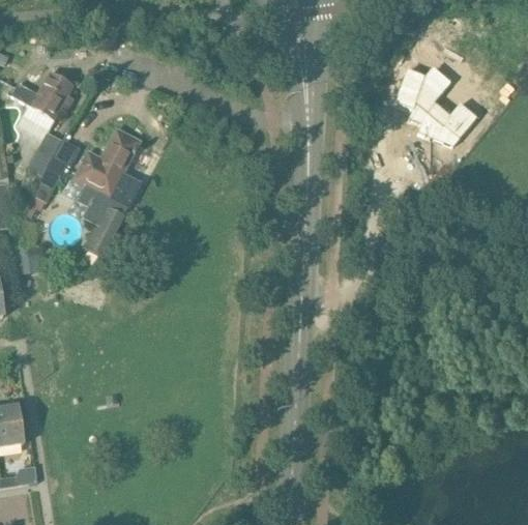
[(456,50),(450,73),(474,78),(479,55),(456,50)]
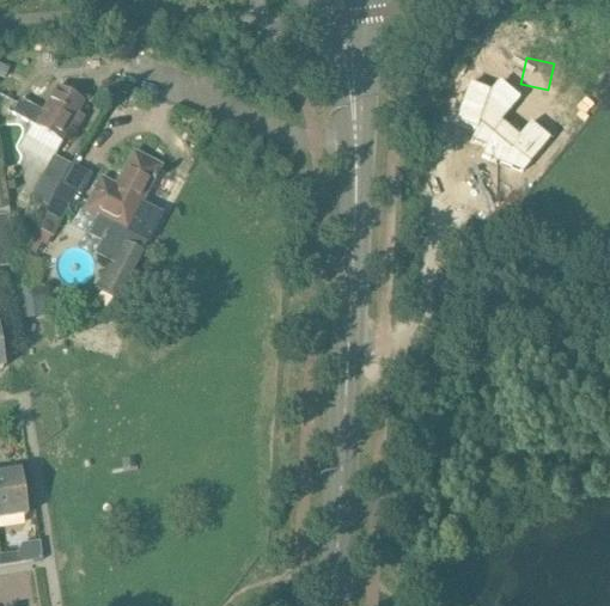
[(609,72),(607,69),(591,89),(602,98),(609,87),(609,72)]
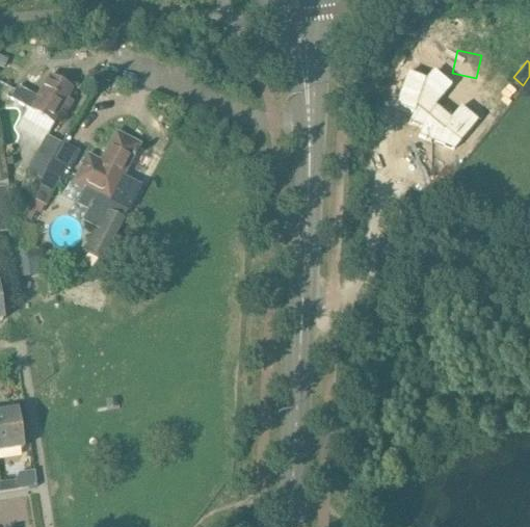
[(408,68),(395,103),(414,110),(409,120),(422,124),(419,133),(455,148),(480,117),(461,102),(452,114),(439,103),(448,93),(446,90),(453,83),(434,68),(435,67),(433,66),(432,68),(426,75),(408,68)]
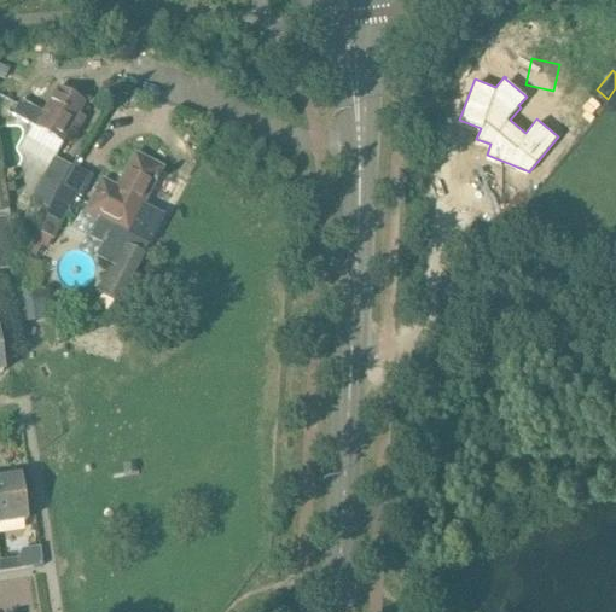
[(24,95),(17,108),(36,118),(22,144),(52,161),(46,172),(63,181),(74,162),(58,153),(62,146),(74,123),(80,127),(87,116),(81,112),(88,98),(86,95),(86,92),(80,88),(77,91),(62,82),(47,108),(25,95),(24,95)]
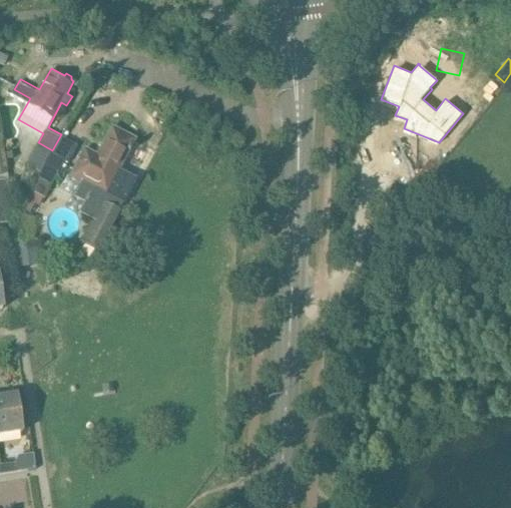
[(87,145),(74,171),(84,177),(76,193),(86,198),(99,205),(102,198),(122,207),(127,199),(140,174),(127,167),(122,165),(137,135),(115,123),(101,152),(87,145)]
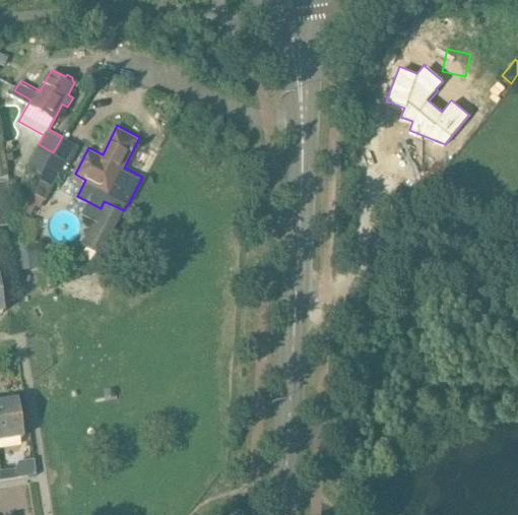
[(79,144),(62,136),(53,152),(43,171),(33,190),(22,208),(31,212),(37,204),(41,206),(66,161),(70,163),(79,144)]
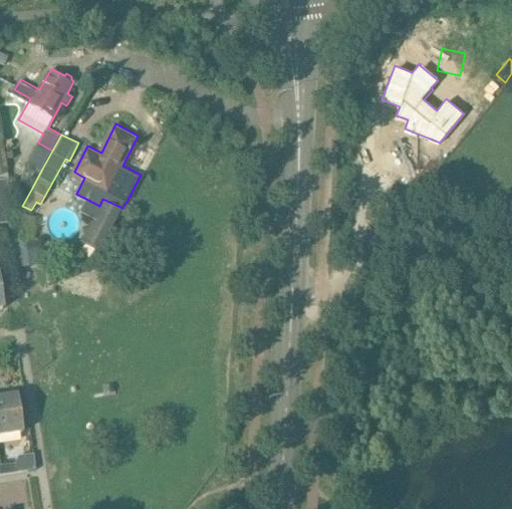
[(0,177),(0,193),(11,191),(9,176),(0,177)]
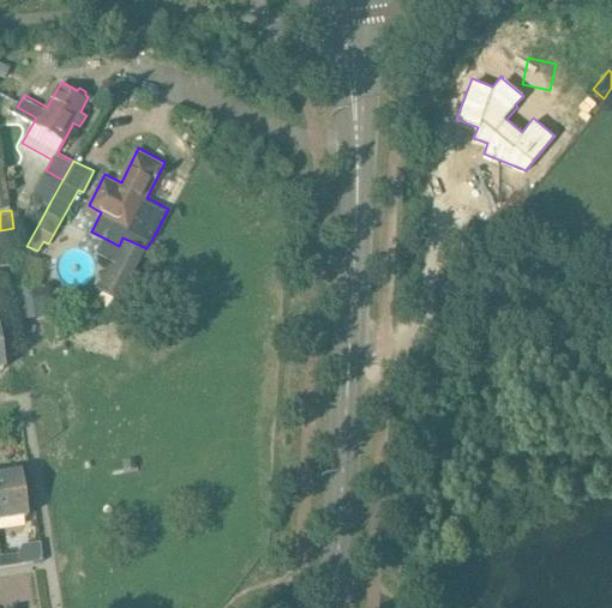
[(0,246),(17,245),(13,228),(0,230),(0,246)]
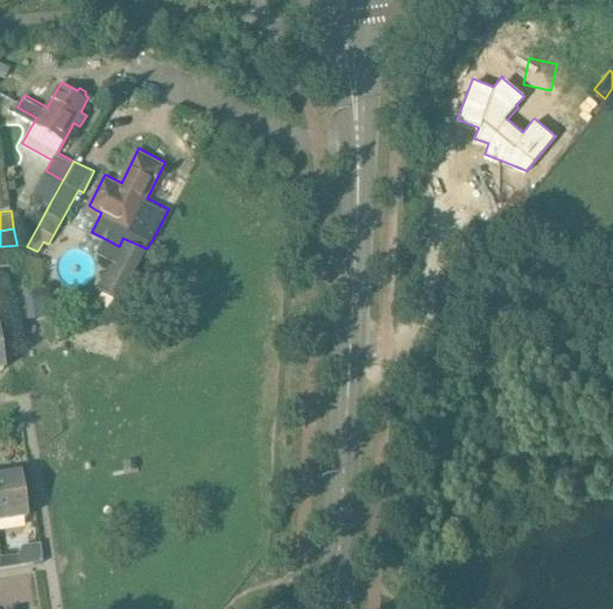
[(147,249),(123,238),(97,286),(124,300),(141,273),(136,269),(147,249)]
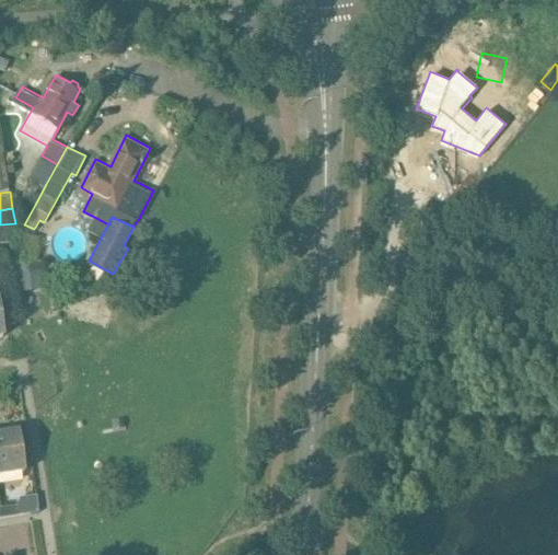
[(0,240),(18,238),(15,223),(0,224),(0,240)]
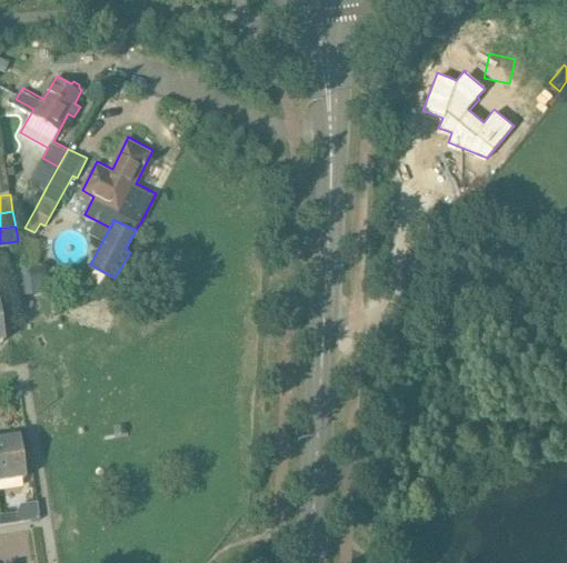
[(0,439),(0,480),(28,476),(21,436),(0,439)]
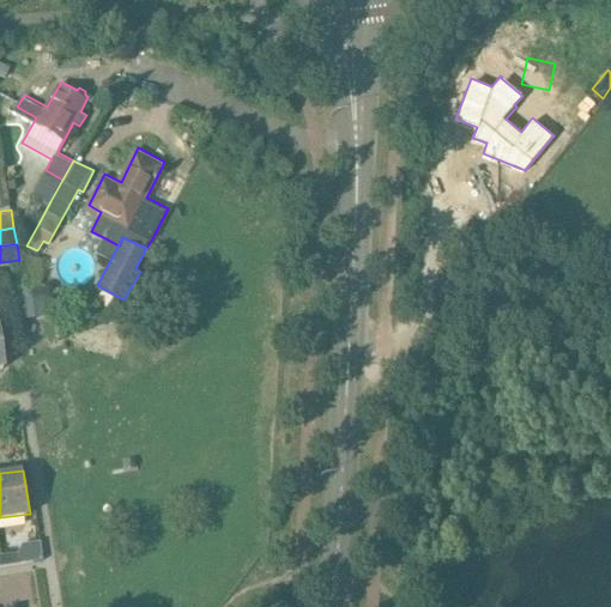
[(19,548),(5,551),(6,563),(20,560),(19,548)]
